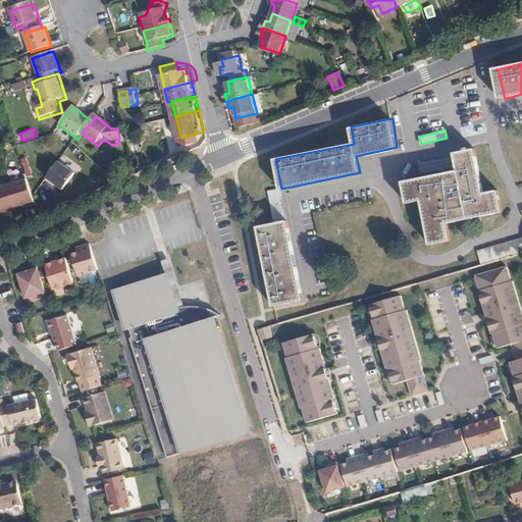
[(403,183),(406,202),(421,199),(429,238),(450,233),(447,216),(502,206),(499,185),(484,187),(476,144),(456,148),(460,166),(403,183)]
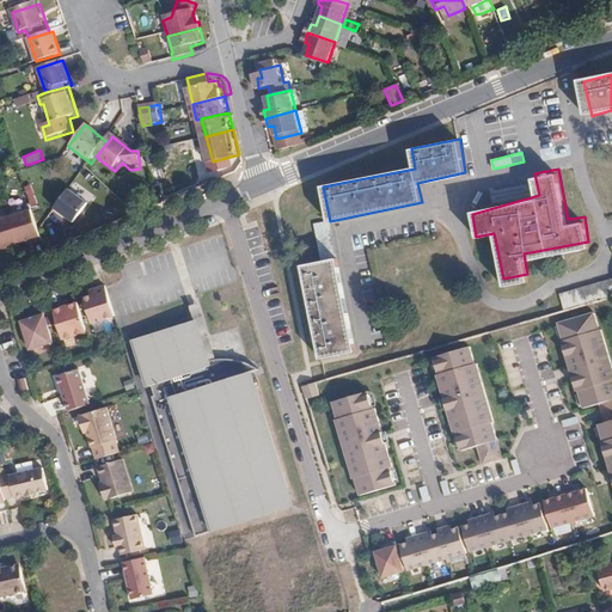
[(91,204),(71,189),(56,208),(75,224),(91,204)]
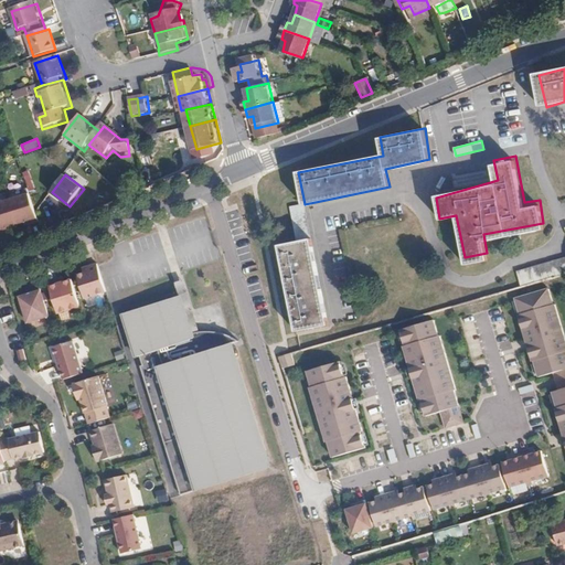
[(31,223),(39,220),(30,192),(28,193),(0,202),(0,233),(8,232),(6,227),(10,226),(25,221),(29,220),(31,223)]
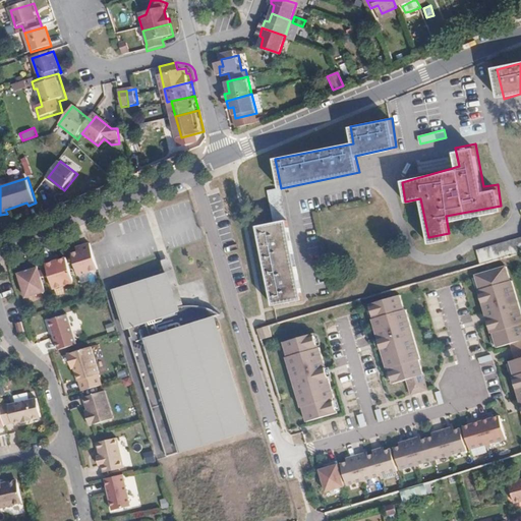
[(256,226),(262,253),(290,242),(286,221),(256,226)]
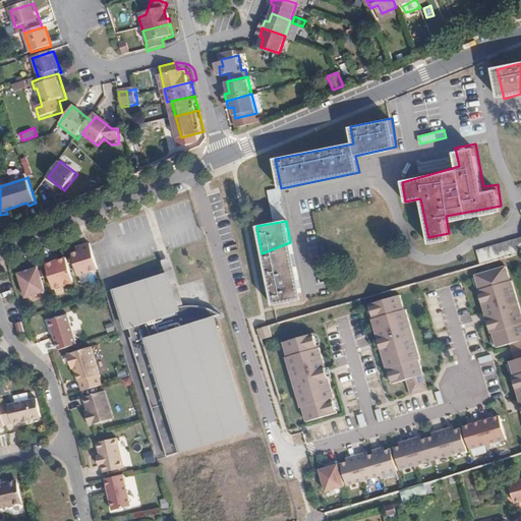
[(520,249),(520,236),(477,251),(480,264),(520,249)]
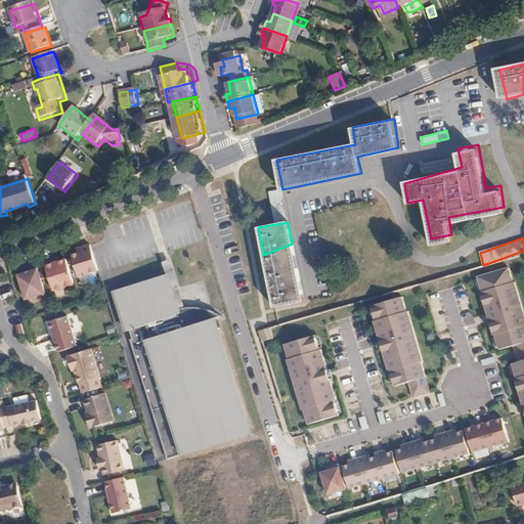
[(97,269),(89,244),(81,246),(82,250),(71,253),(77,275),(97,269)]
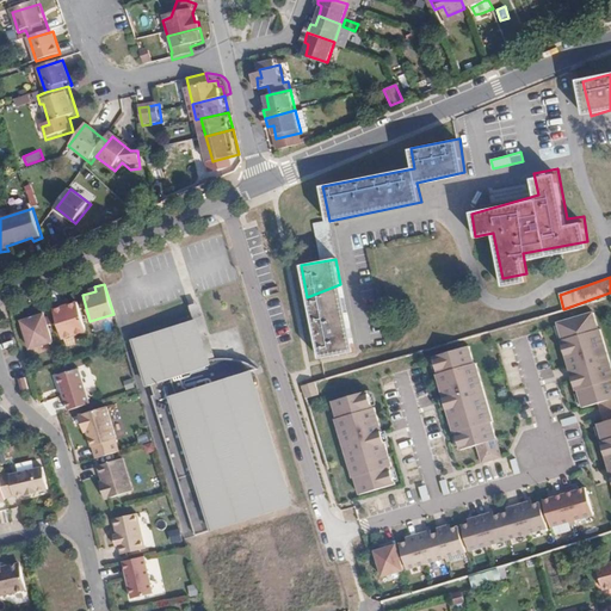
[(340,284),(307,297),(316,358),(351,352),(340,284)]
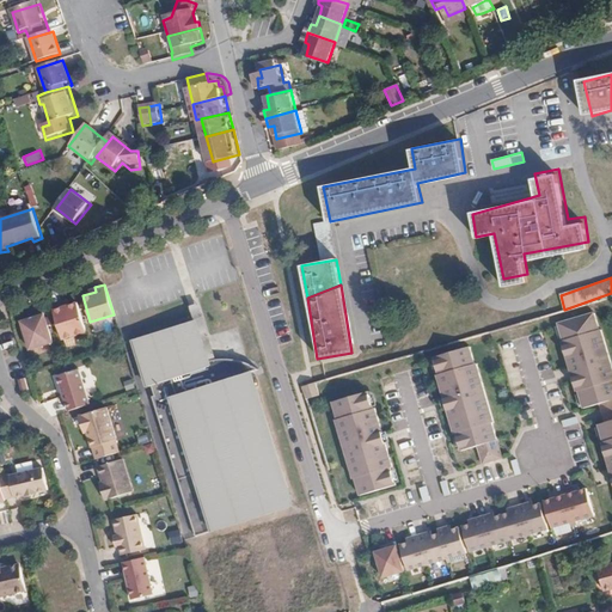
[(84,330),(75,301),(60,306),(59,303),(49,306),(60,338),(84,330)]
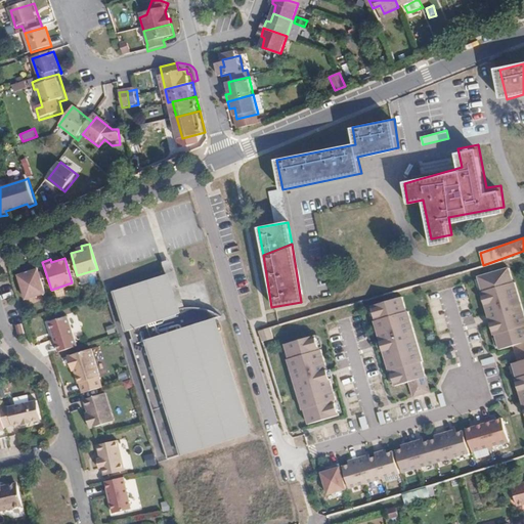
[(160,262),(165,277),(175,310),(183,308),(169,260),(160,262)]
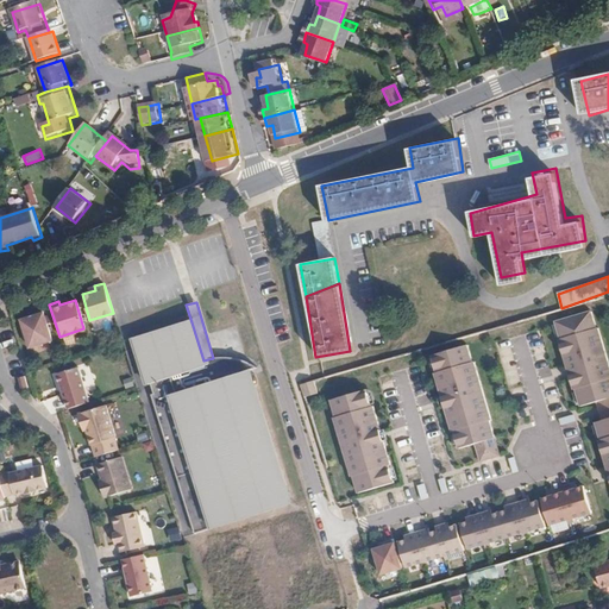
[(51,339),(41,308),(31,311),(32,314),(19,319),(27,346),(51,339)]
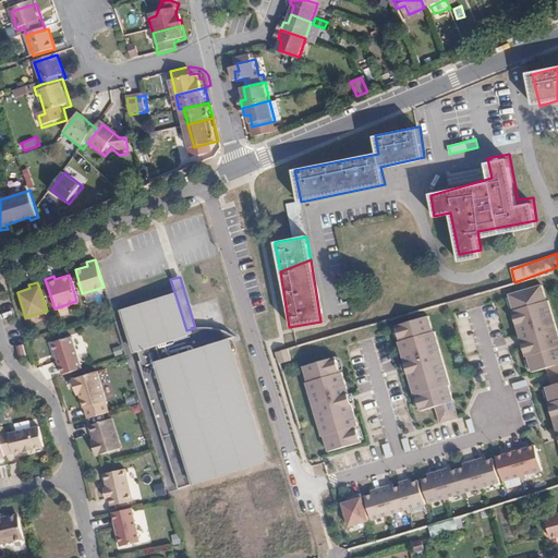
[(542,283),(508,294),(512,310),(511,311),(525,358),(528,356),(532,373),(547,367),(553,386),(545,388),(549,404),(548,404),(557,436),(557,326),(549,299),(547,300),(542,283)]
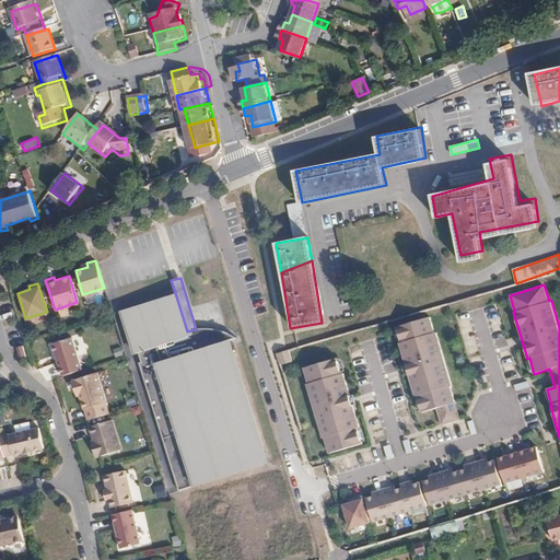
[(187,331),(176,296),(124,313),(137,354),(139,353),(142,363),(140,364),(178,492),(221,478),(266,465),(229,347),(237,345),(236,342),(235,340),(231,337),(229,335),(226,334),(219,330),(214,329),(207,328),(201,328),(196,329),(187,331)]
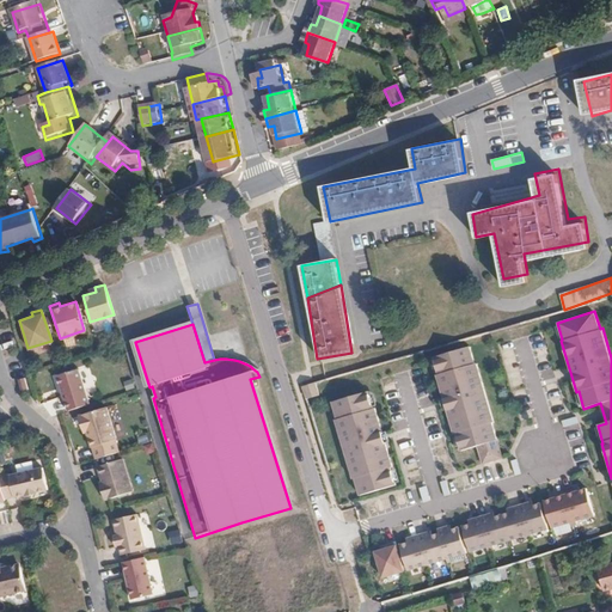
[(471,347),(434,357),(439,374),(435,375),(452,433),(456,432),(460,450),(477,444),(483,464),(503,458),(493,421),(494,421),(477,363),(476,363),(471,347)]
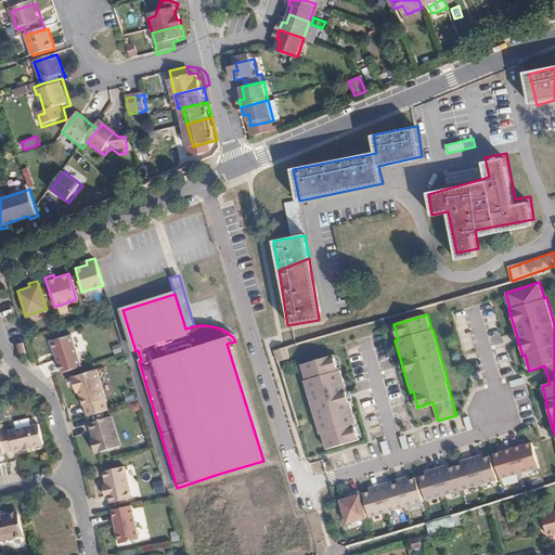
[(60,372),(78,365),(69,334),(50,339),(60,372)]
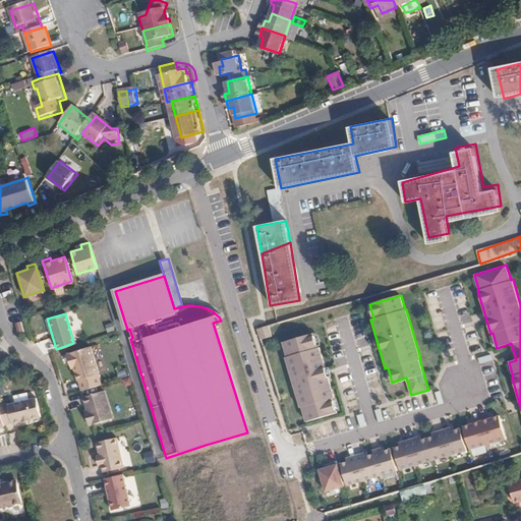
[(18,333),(24,331),(21,321),(15,323),(18,333)]
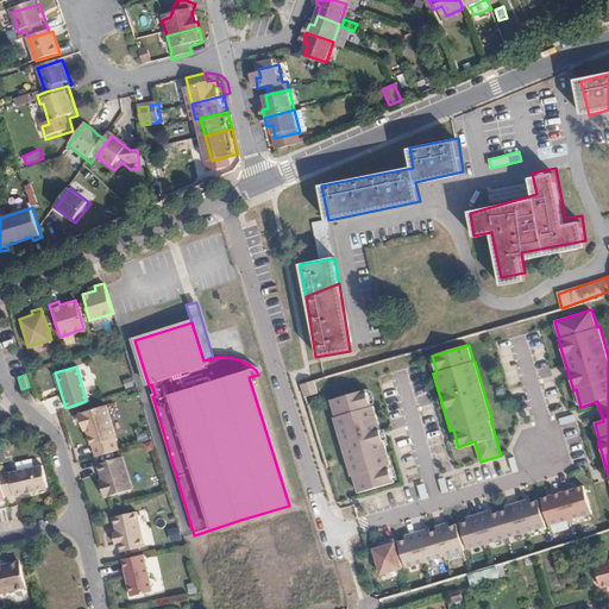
[(301,383),(305,396),(319,393),(314,380),(301,383)]
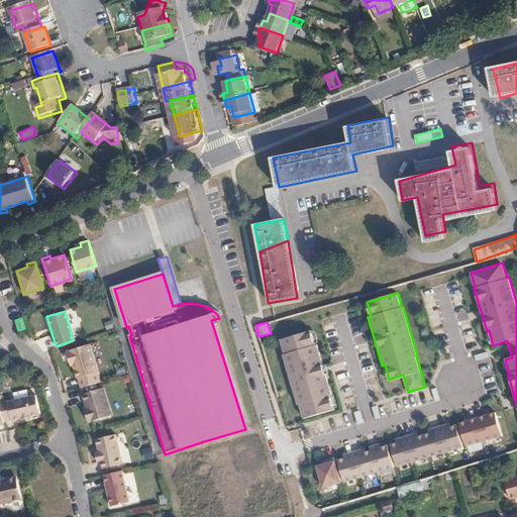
[(311,330),(280,338),(284,353),(283,353),(297,402),(298,402),(302,416),(333,407),(329,393),(332,392),(318,343),(315,344),(311,330)]
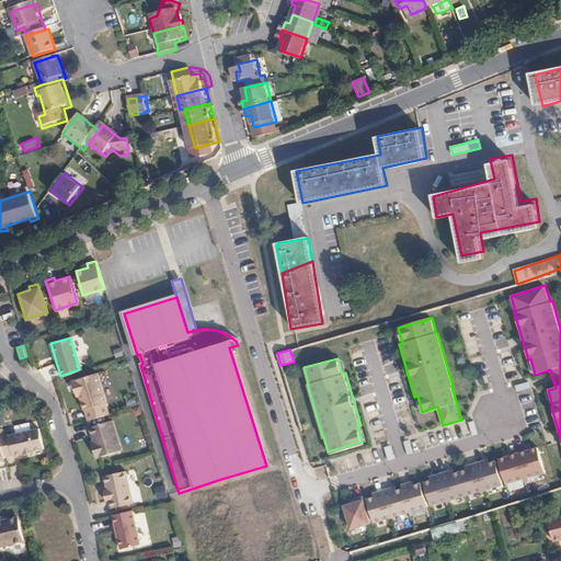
[(84,421),(106,414),(102,403),(104,402),(93,371),(68,380),(72,391),(75,390),(77,397),(80,410),(81,410),(84,421)]
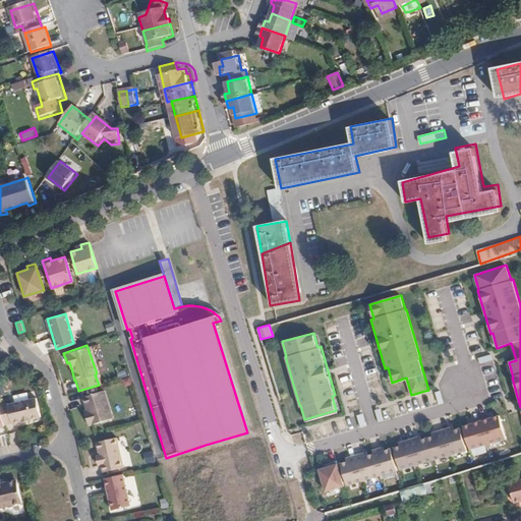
[(102,432),(113,428),(101,390),(80,397),(88,420),(84,421),(89,436),(102,431),(102,432)]
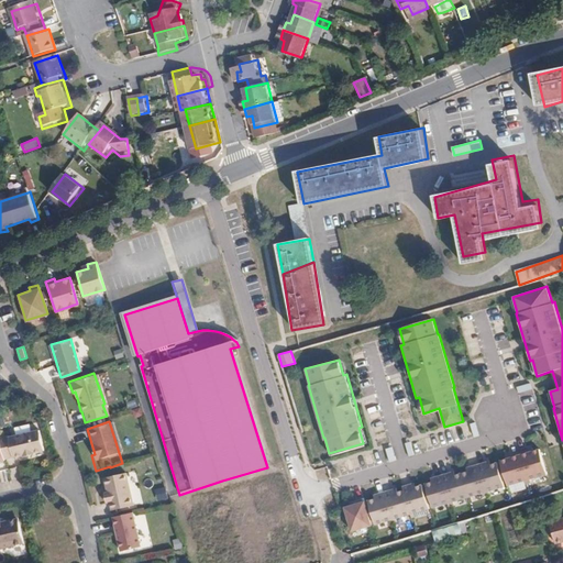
[(7,434),(0,435),(0,446),(2,459),(21,454),(21,455),(31,453),(31,452),(41,450),(37,429),(7,435),(7,434)]
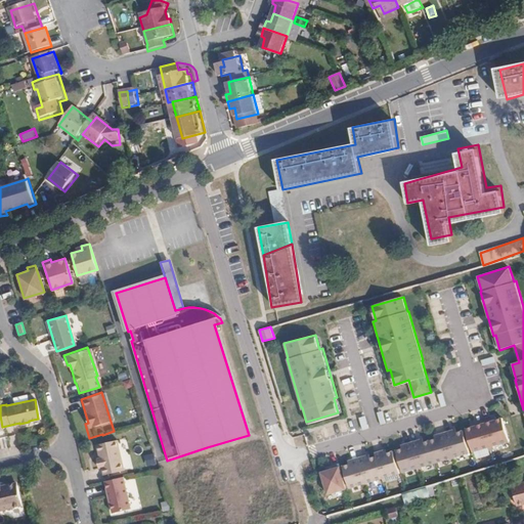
[(468,431),(474,453),(508,443),(501,422),(468,431)]
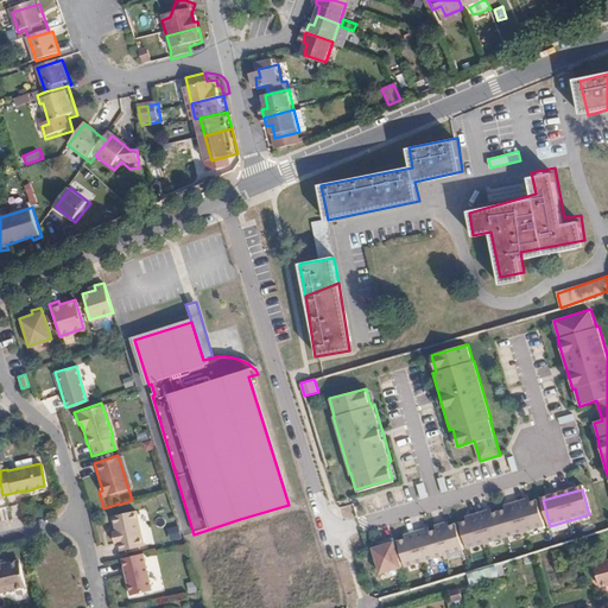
[(537,502),(460,524),(467,549),(544,527),(537,502)]
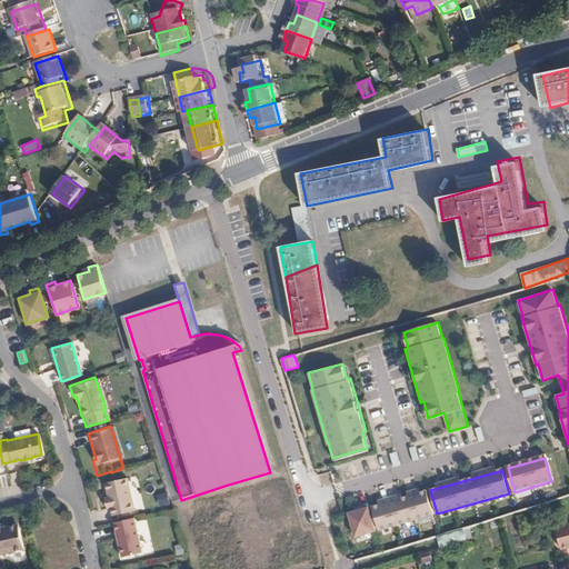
[(125,477),(102,481),(106,497),(102,497),(105,508),(109,507),(110,516),(132,510),(125,477)]
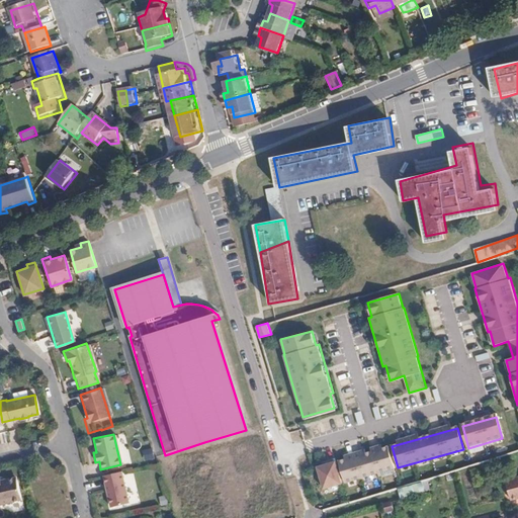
[(152,447),(143,450),(146,460),(155,457),(152,447)]
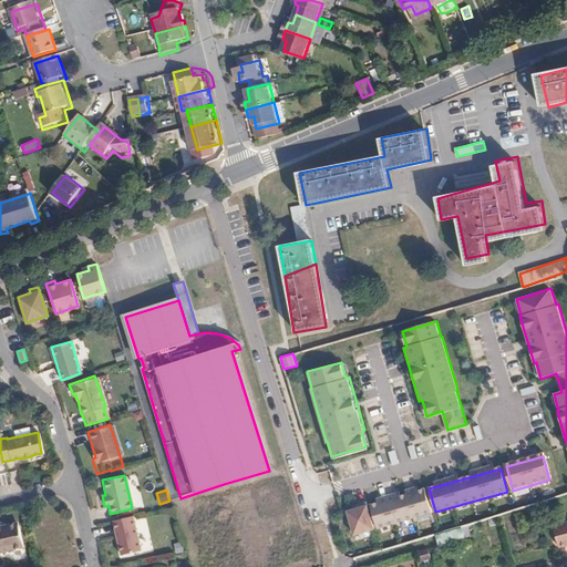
[(424,490),(371,505),(378,528),(431,514),(424,490)]
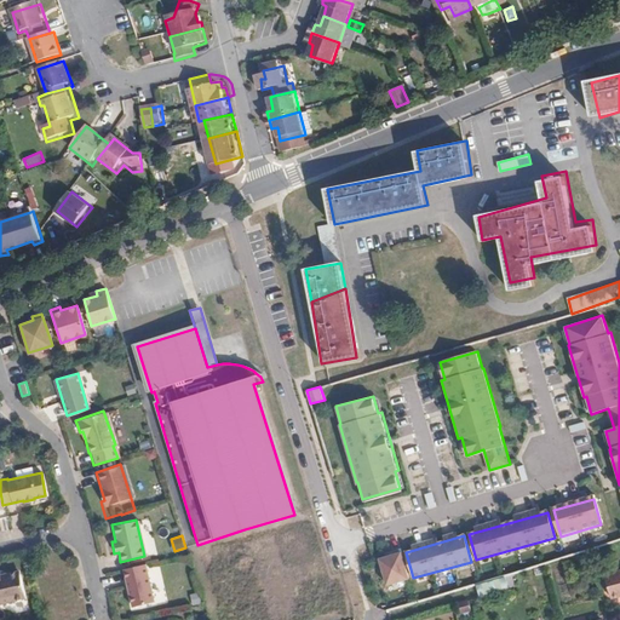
[(402,554),(380,560),(388,585),(409,579),(402,554)]
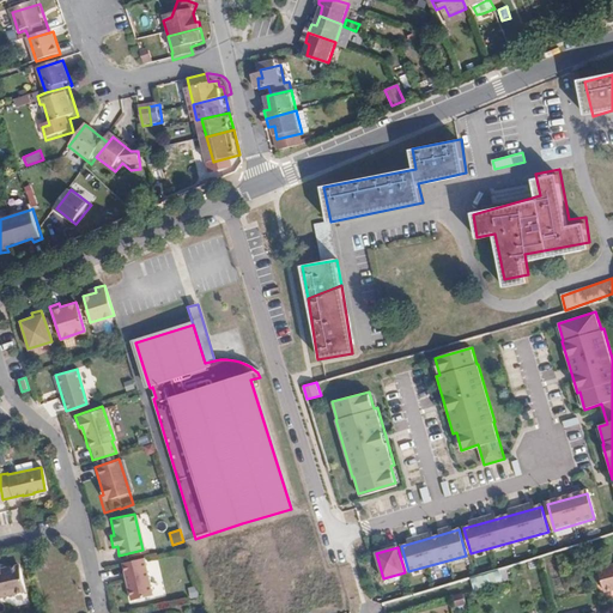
[(150,596),(141,557),(120,563),(128,600),(150,596)]
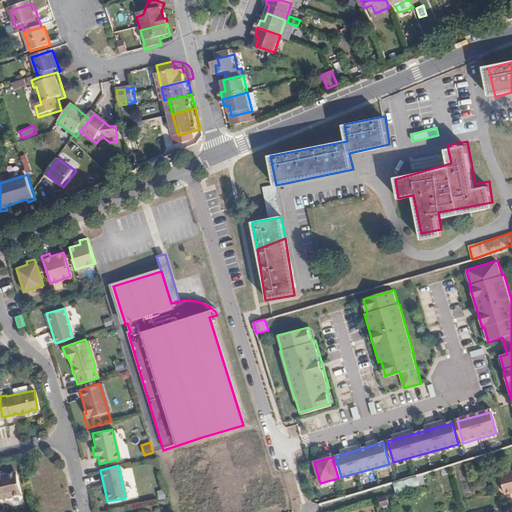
[(0,497),(20,493),(16,473),(13,471),(6,473),(4,475),(0,476),(0,497)]
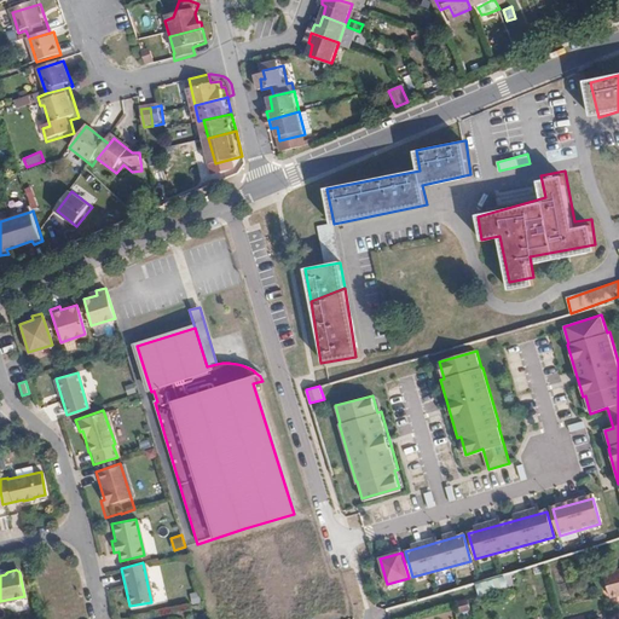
[(618,570),(607,573),(613,597),(618,595),(618,570)]
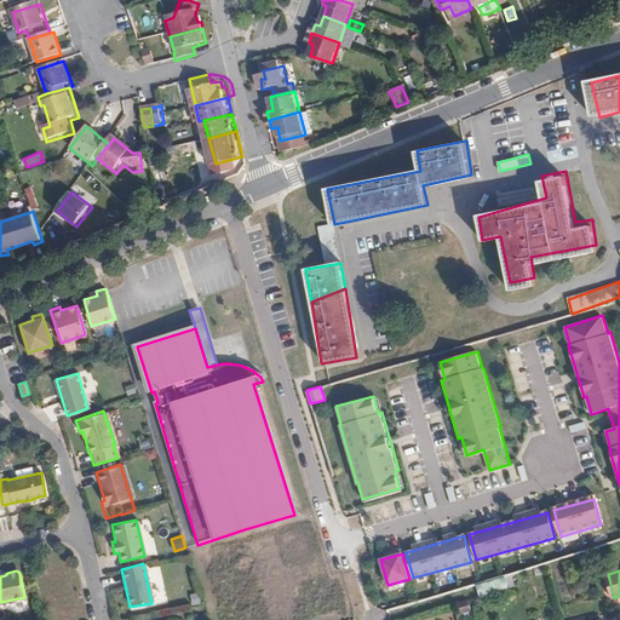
[(480,596),(515,585),(512,574),(476,585),(480,596)]
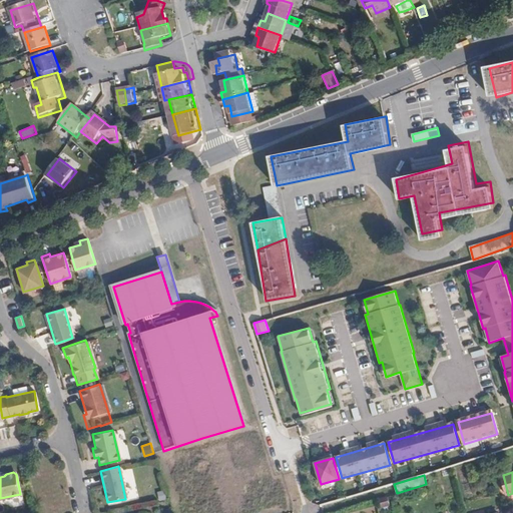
All buildings are outlined.
